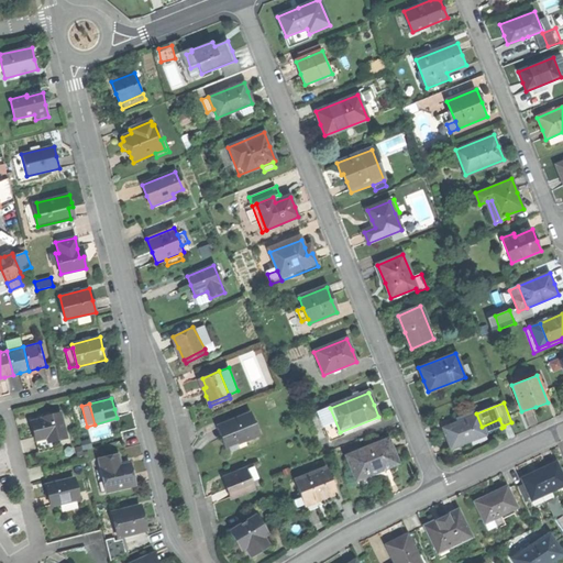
[(332,441),(341,438),(340,432),(330,408),(320,411),(332,441)]
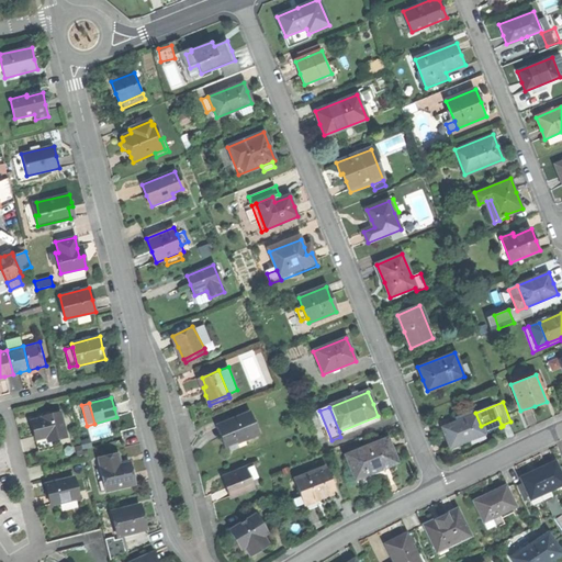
[(222,437),(225,448),(228,447),(244,440),(259,435),(250,413),(216,425),(222,437)]
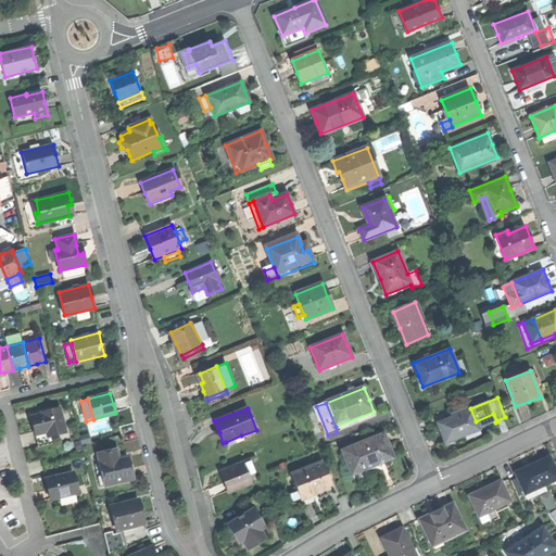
[(442,434),(445,443),(469,433),(470,438),(484,431),(482,428),(479,429),(476,421),(470,408),(437,422),(442,434)]
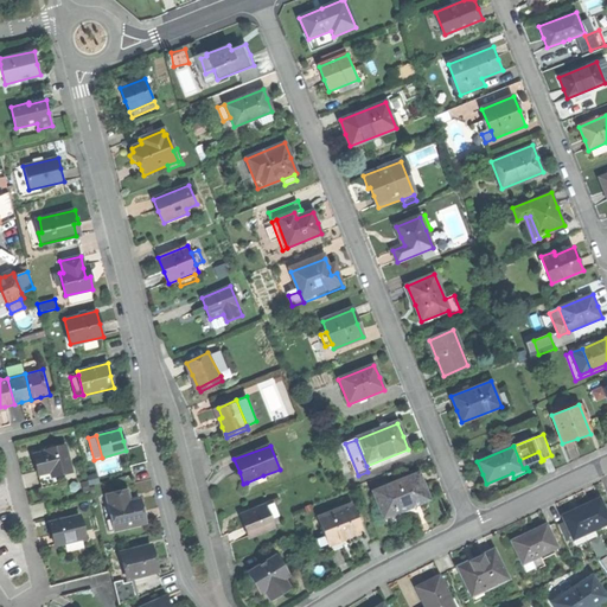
[(39,472),(43,489),(59,484),(57,475),(71,472),(65,447),(34,454),(39,472)]
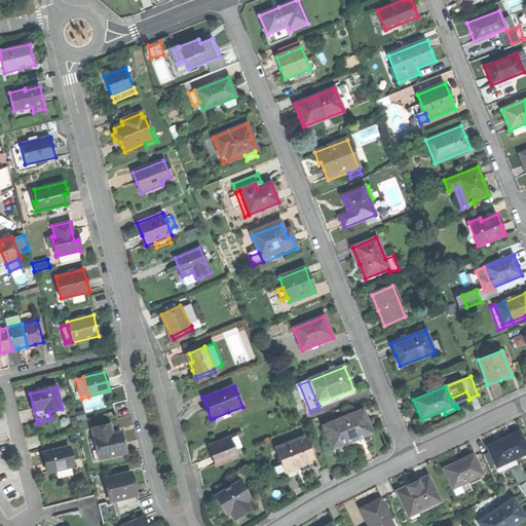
[(355,395),(353,389),(317,404),(318,409),(355,395)]
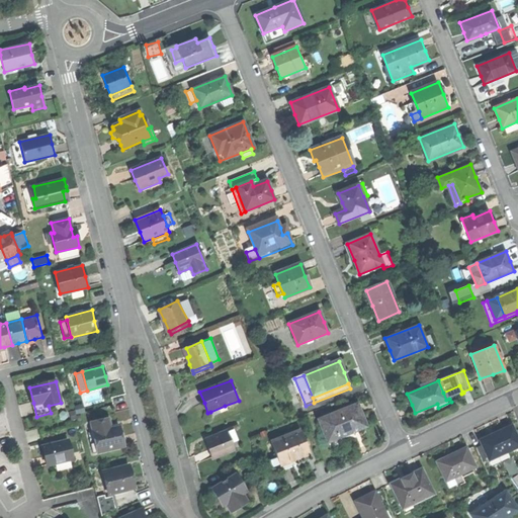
[(449,399),(461,394),(462,393),(459,385),(443,393),(446,400),(449,399)]
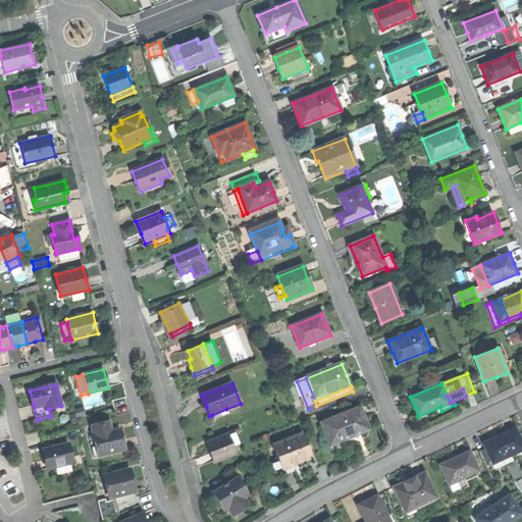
[(321,423),(330,445),(368,429),(363,419),(359,408),(321,423)]
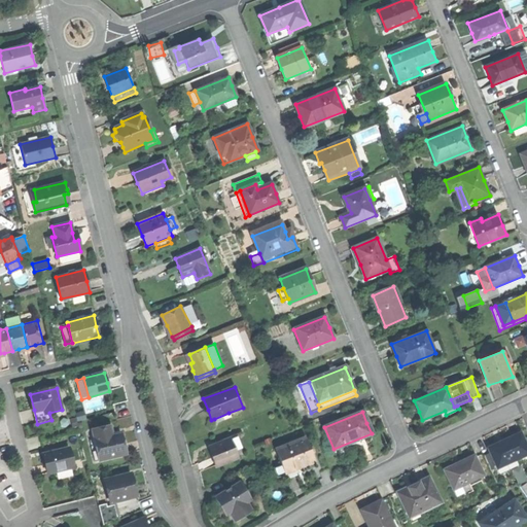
[(231,417),(229,413),(214,419),(216,423),(231,417)]
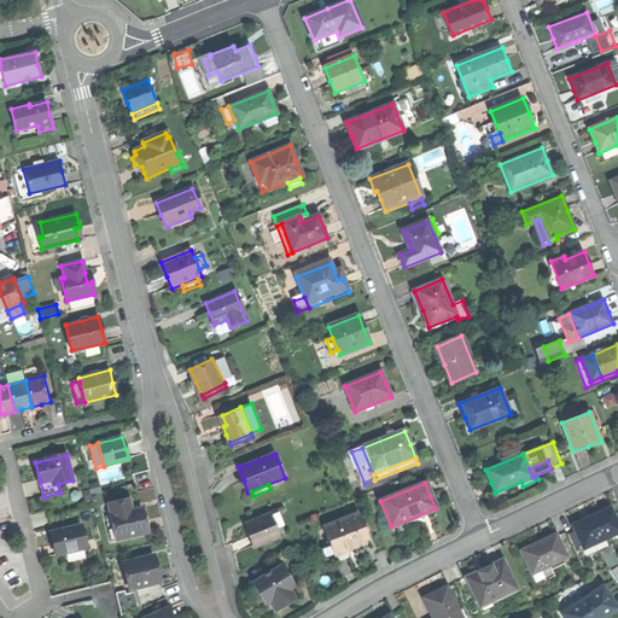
[(111,514),(117,540),(149,532),(145,519),(141,507),(132,509),(126,511),(123,501),(109,505),(111,514)]
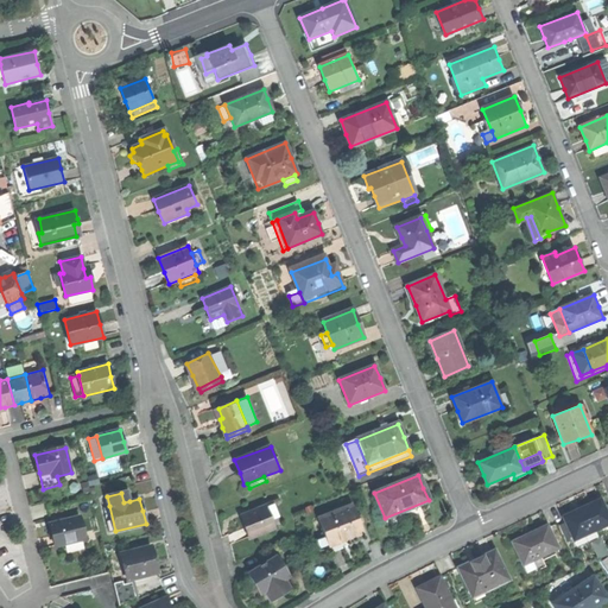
[(564,519),(576,545),(595,537),(593,531),(607,524),(607,515),(600,500),(587,506),(582,508),(583,511),(564,519)]
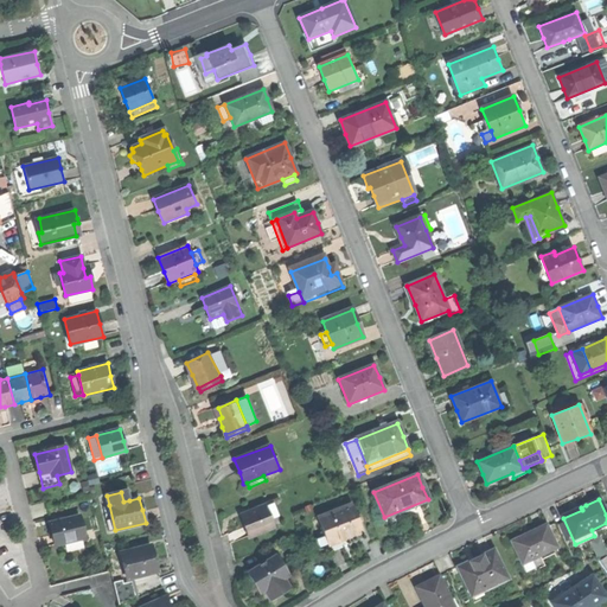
[(272,503),(266,505),(269,517),(276,513),(272,503)]
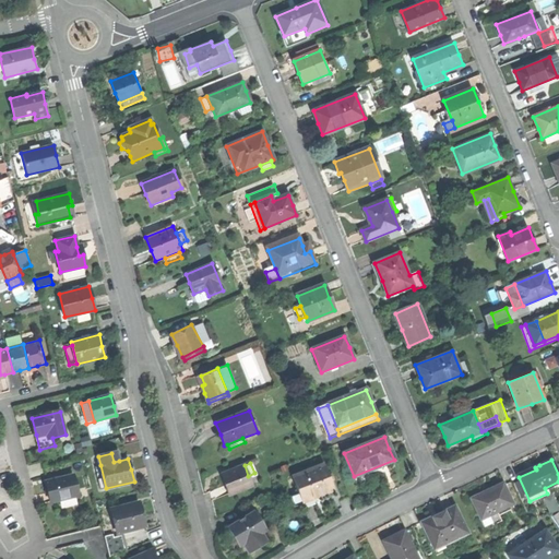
[(298,492),(302,502),(313,498),(318,496),(334,489),(324,464),(293,476),(298,492)]
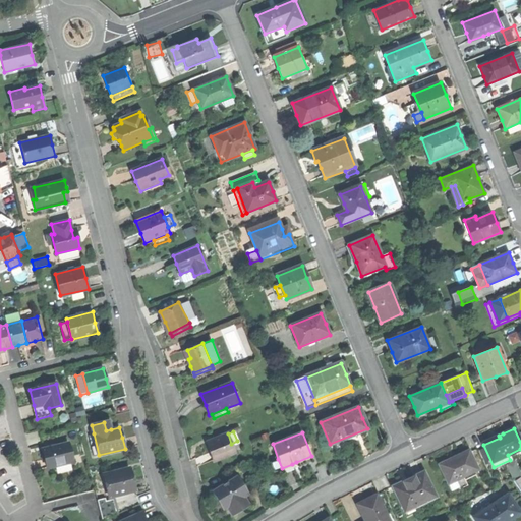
[(94,457),(99,455),(94,433),(89,435),(94,457)]
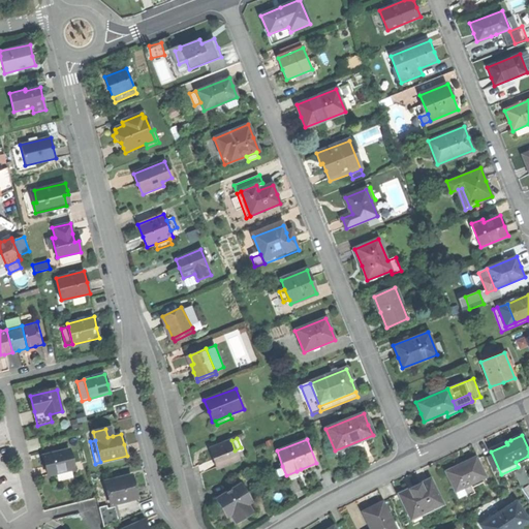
[(213,459),(217,469),(239,460),(235,450),(231,440),(209,449),(213,459)]
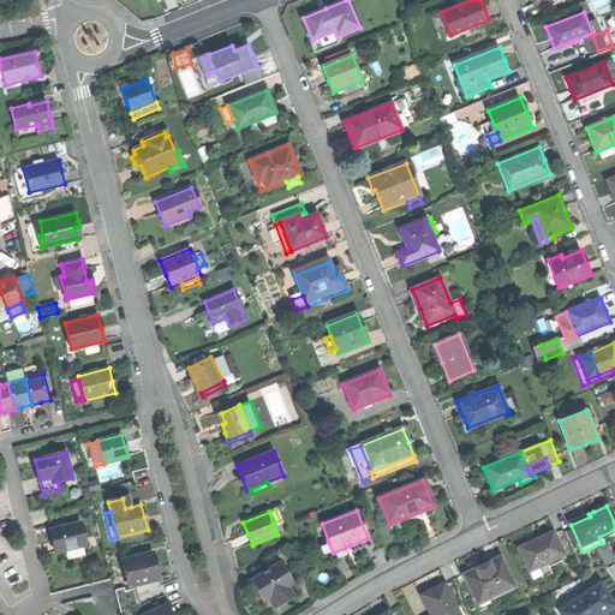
[(54,544),(57,555),(87,547),(81,524),(51,531),(54,544)]
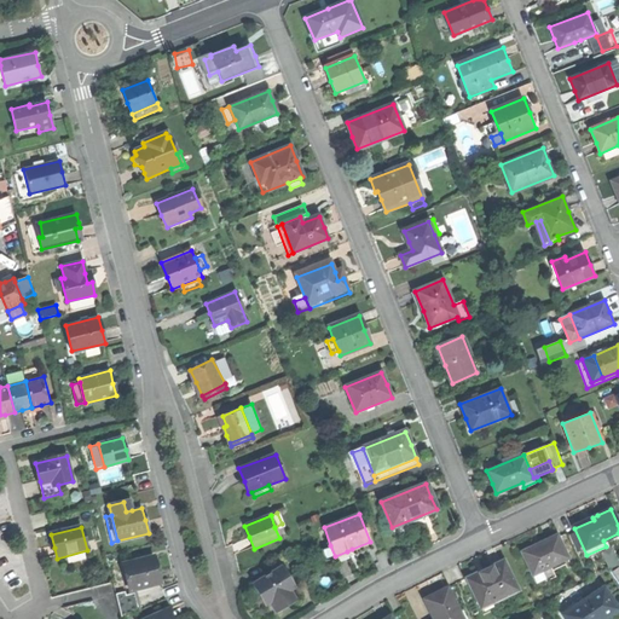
[(522,554),(533,576),(542,572),(542,571),(568,559),(556,534),(544,541),(538,544),(537,543),(537,544),(537,545),(522,554)]
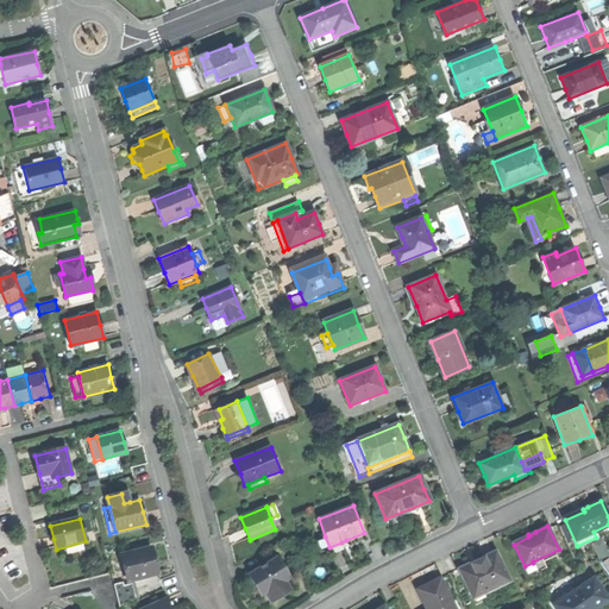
[(344,546),(341,542),(330,547),(325,537),(316,540),(320,552),(326,550),(327,553),(344,546)]
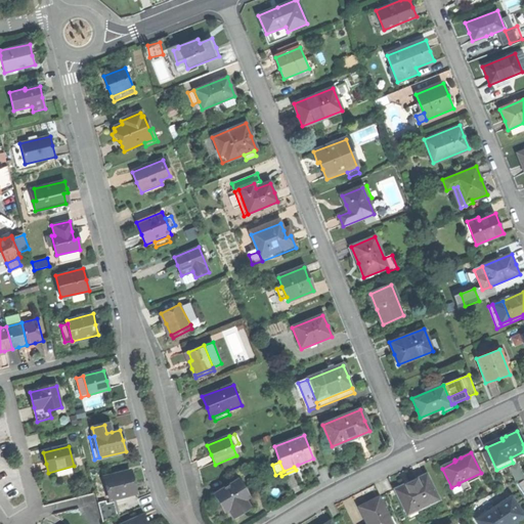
[(104,478),(110,499),(136,493),(133,481),(130,472),(104,478)]
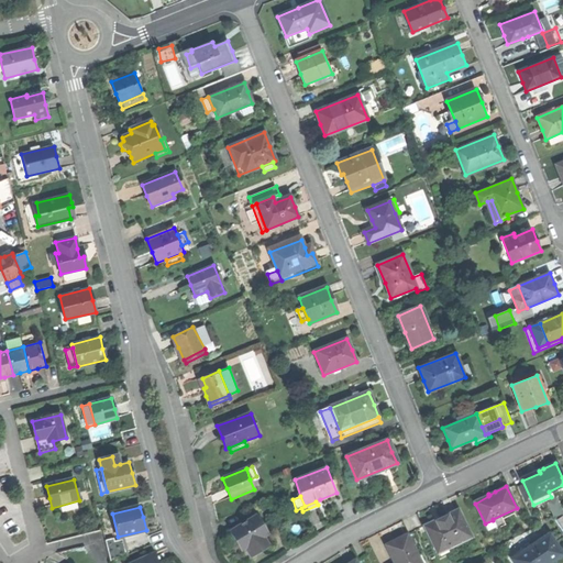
[(440,518),(424,526),(438,553),(470,538),(456,510),(440,518)]
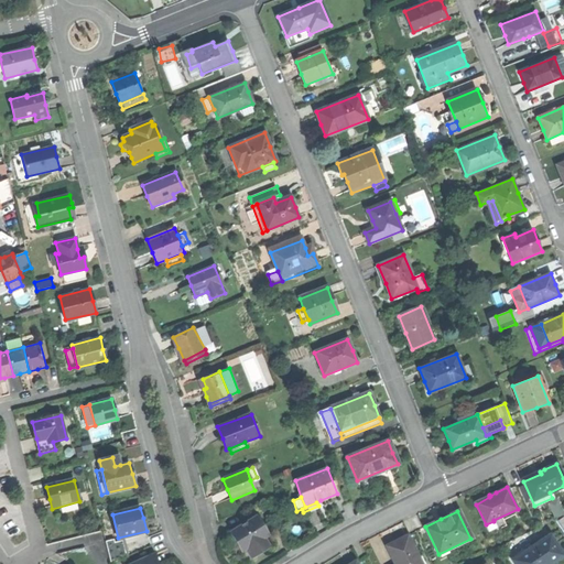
[(246,549),(252,557),(261,552),(270,546),(263,538),(259,530),(263,527),(257,517),(230,532),(242,551),(246,549)]
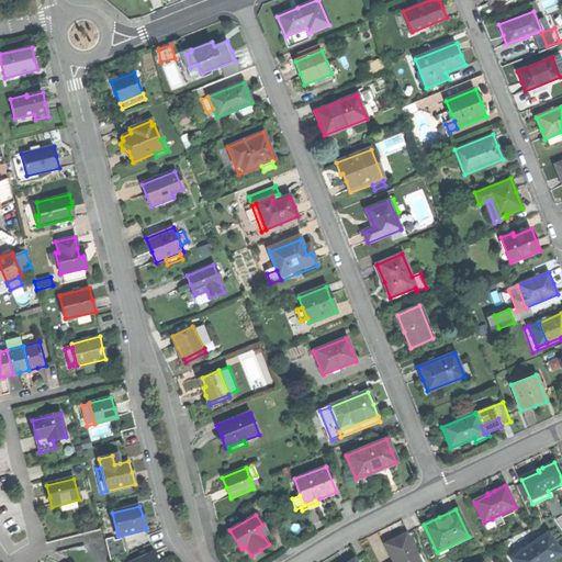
[(495,526),(492,519),(484,523),(487,529),(495,526)]
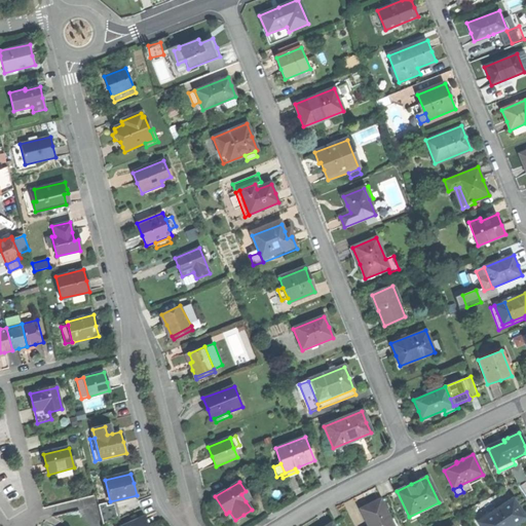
[(250,499),(246,491),(241,494),(246,501),(250,499)]
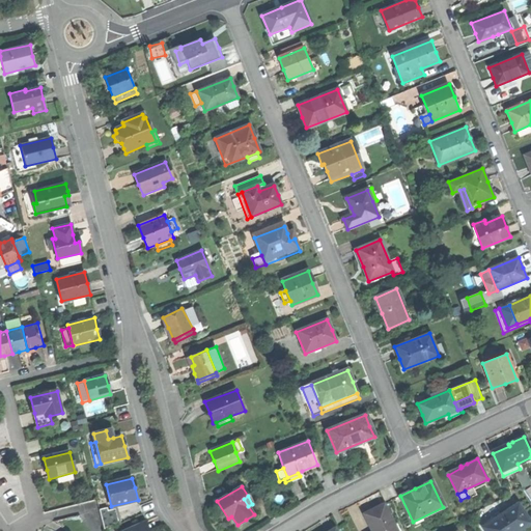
[(482,527),(484,530),(518,530),(530,523),(518,503),(482,527)]
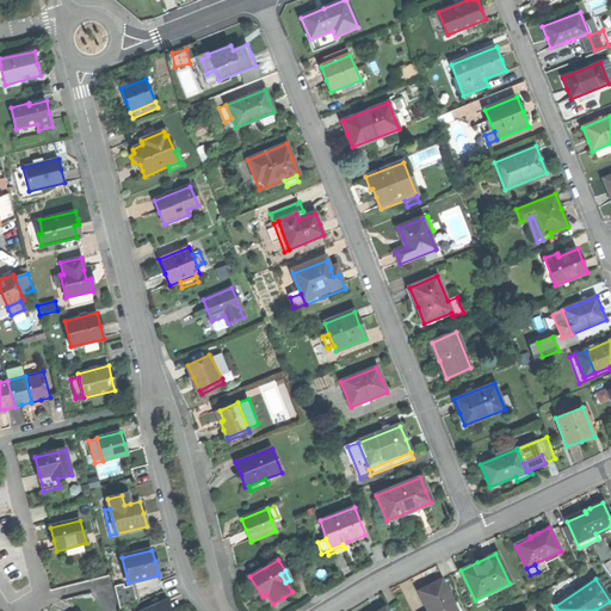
[(456,610),(442,580),(430,586),(418,591),(427,610),(456,610)]
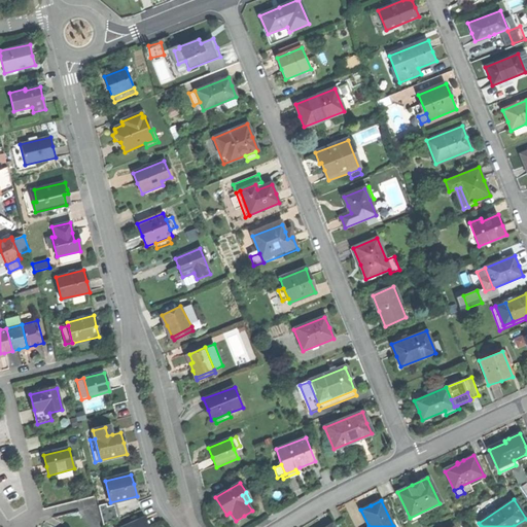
[(103,526),(118,520),(114,504),(108,506),(107,502),(98,505),(103,526)]
